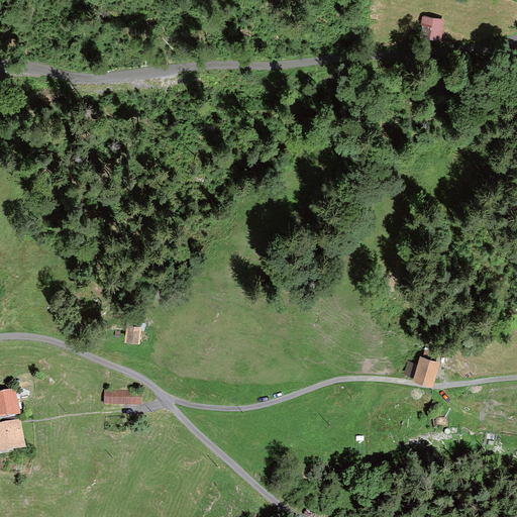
[(443,19),(422,16),(419,36),(440,39),(443,19)]
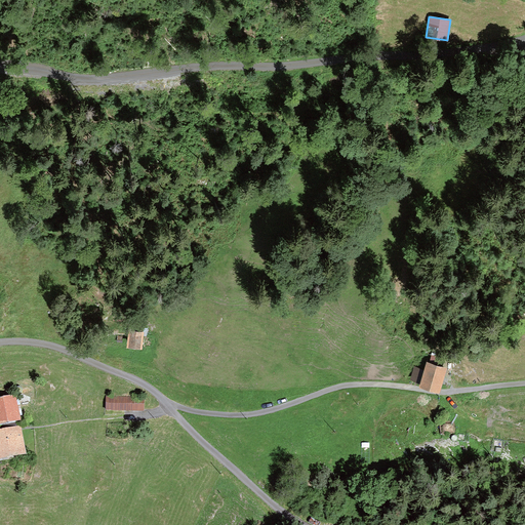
[(143,348),(145,331),(128,329),(126,346),(143,348)]
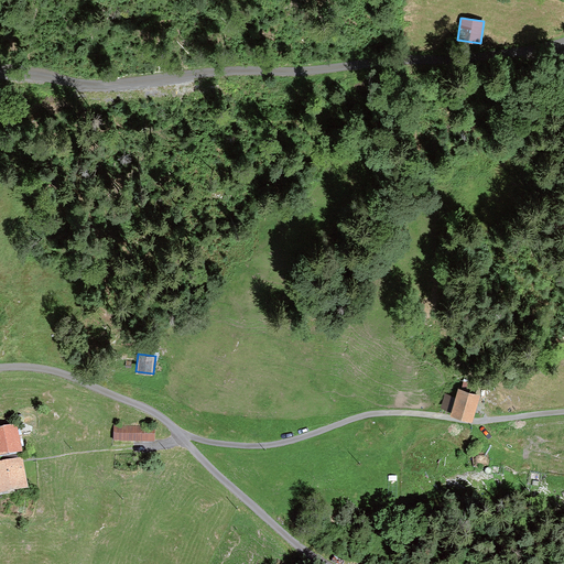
[(455,397),(444,393),(441,407),(451,410),(449,413),(473,420),(481,393),(458,387),(455,397)]
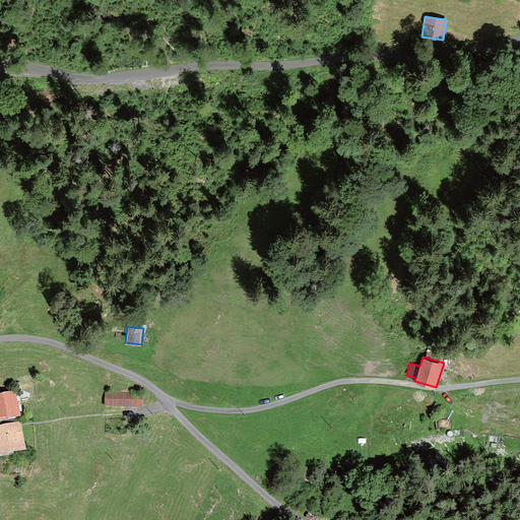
[(0,421),(20,417),(19,413),(22,412),(18,394),(16,394),(15,392),(0,394),(0,421)]
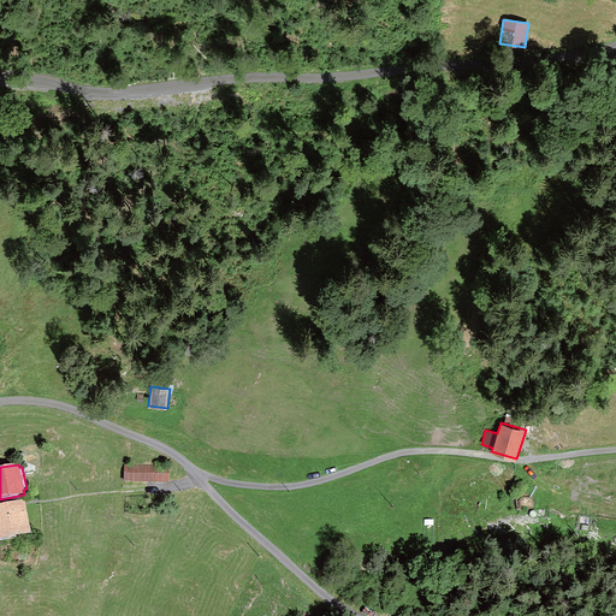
[(169,484),(169,466),(124,465),(124,483),(169,484)]
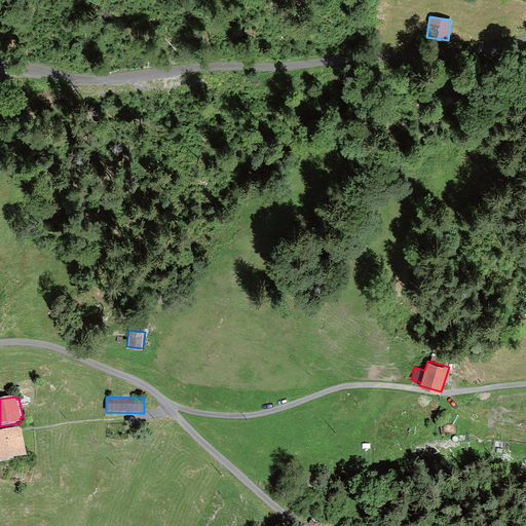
[(442,424),(426,426),(427,438),(443,437),(442,424)]
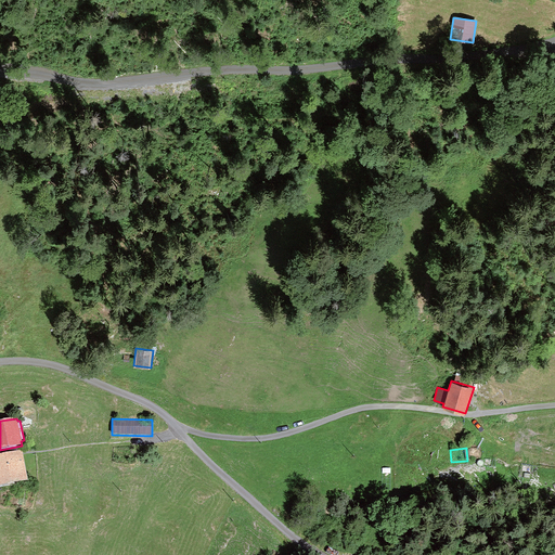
[(22,451),(0,454),(0,487),(28,482),(22,451)]
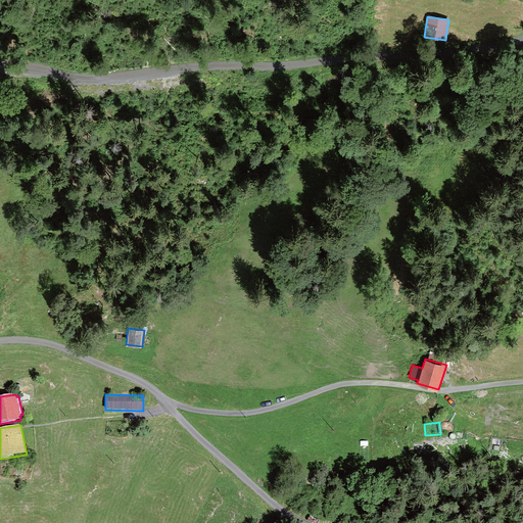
All buildings are outlined.
